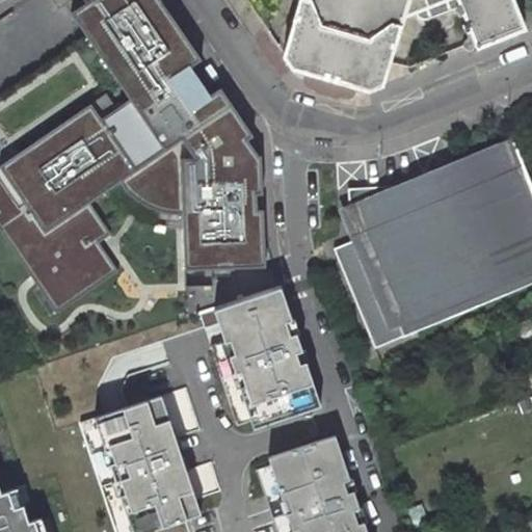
[(253,136),(220,87),(208,97),(203,89),(214,82),(205,68),(193,75),(189,69),(202,60),(160,0),(88,0),(87,1),(71,12),(85,34),(130,99),(115,109),(105,94),(9,159),(0,165),(0,230),(56,312),(117,270),(98,241),(109,234),(88,204),(120,182),(126,178),(134,187),(142,193),(135,198),(147,207),(158,211),(182,214),(184,270),(266,267),(261,156),(259,156),(259,148),(251,137),(253,136)]
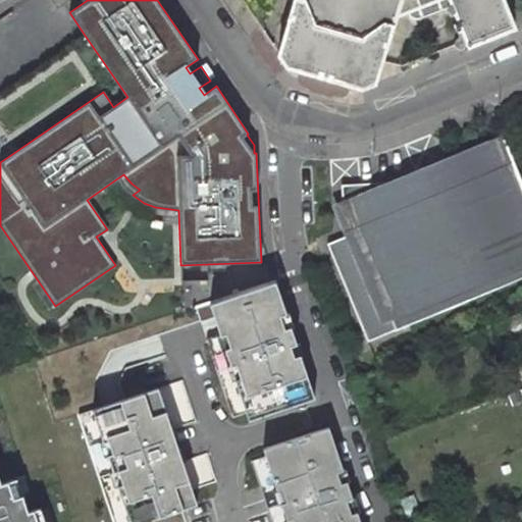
[(70,0),(50,0),(57,10),(70,0)]
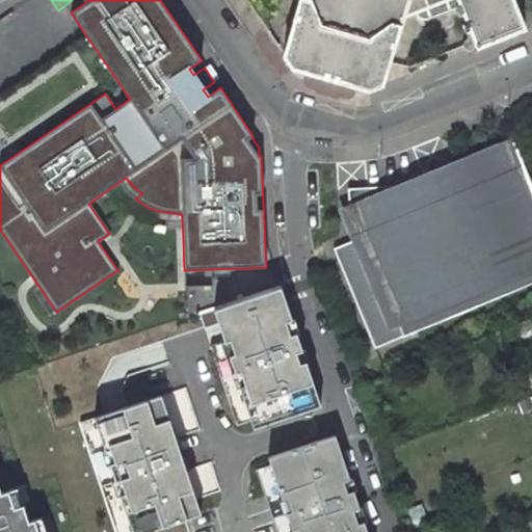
[(304,0),(286,56),(295,70),(309,74),(307,80),(308,83),(313,87),(316,87),(316,90),(341,97),(341,94),(343,96),(347,97),(351,96),(354,92),(356,86),(370,90),(386,84),(405,16),(446,0),(463,0),(529,29),(516,0),(304,0)]
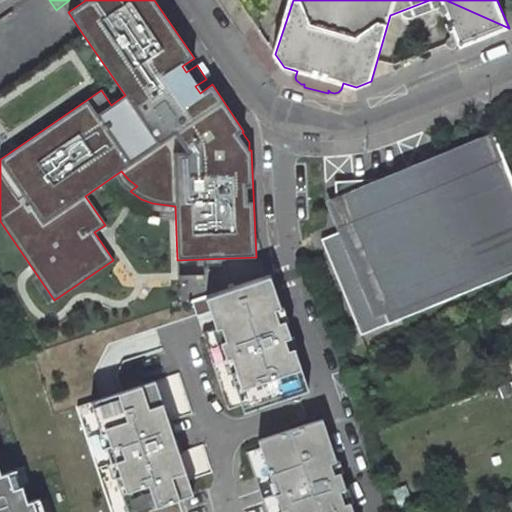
[(125,95),(82,33),(0,91),(0,139),(9,153),(101,90),(111,105),(125,95)]
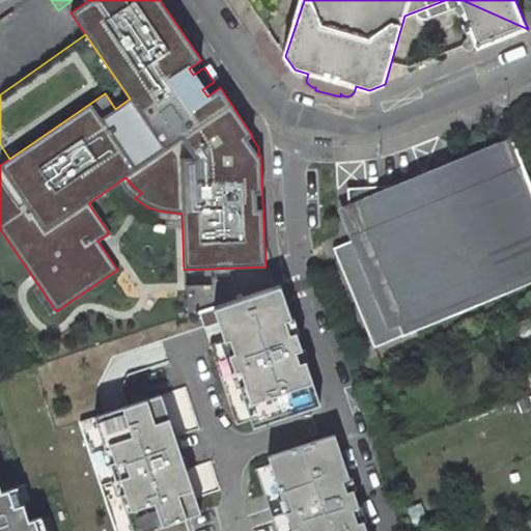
[(348,195),(352,240),(334,248),(374,346),(530,282),(530,182),(513,140),(411,183),(365,186),(365,194),(348,195)]
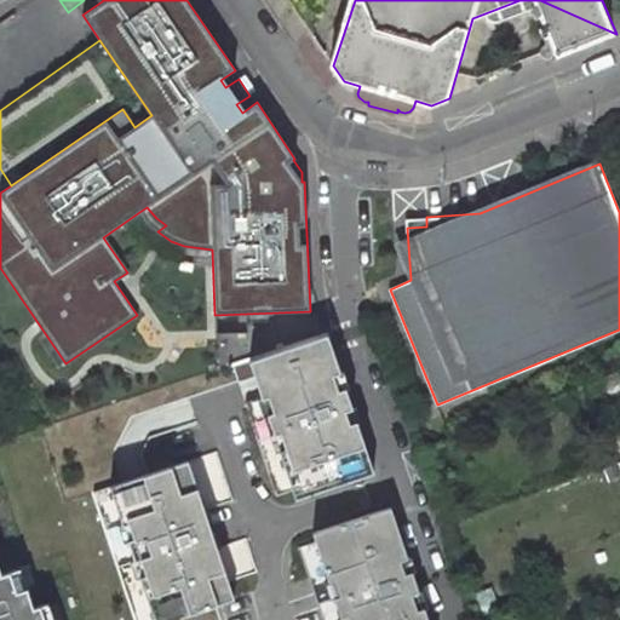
[(372,472),(327,336),(234,366),(279,503),(372,472)]
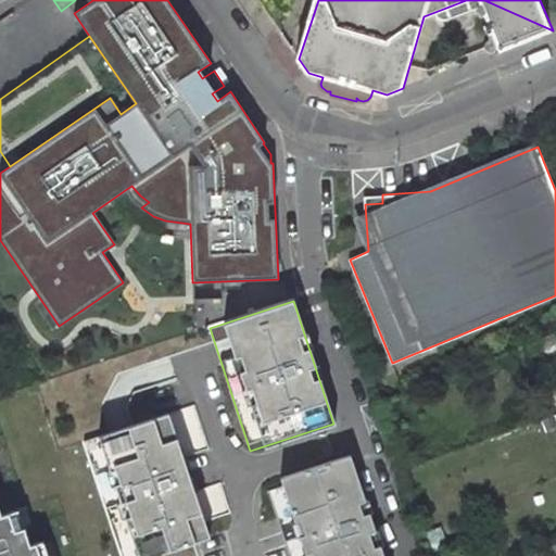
[(542,369),(555,363),(555,330),(531,341),(542,369)]
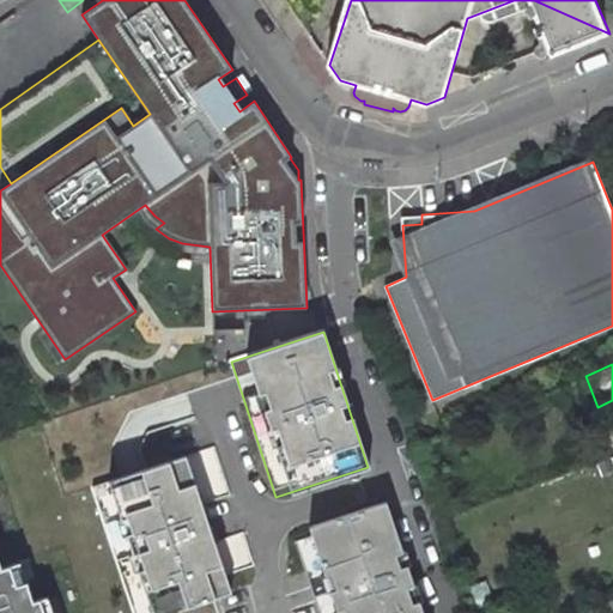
[(612,457),(612,428),(601,432),(611,459),(612,457)]
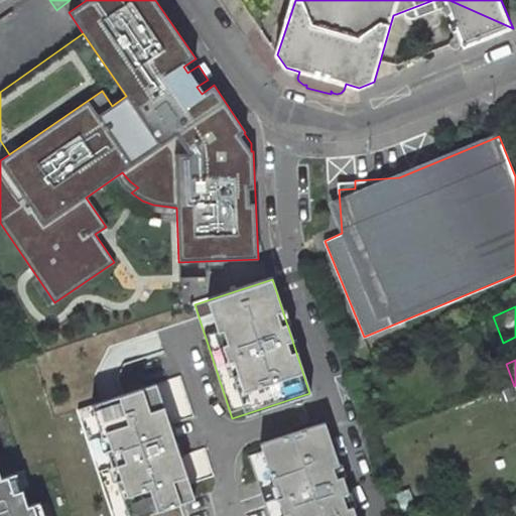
[(139,515),(195,498),(156,384),(77,409),(112,515),(139,515)]
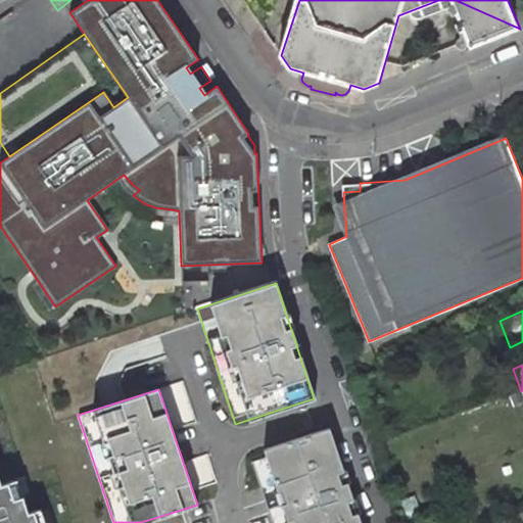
[(361,522),(358,512),(351,514),(347,502),(352,500),(347,481),(341,483),(337,473),(343,471),(329,428),(264,449),(266,457),(251,462),(272,522),(361,522)]
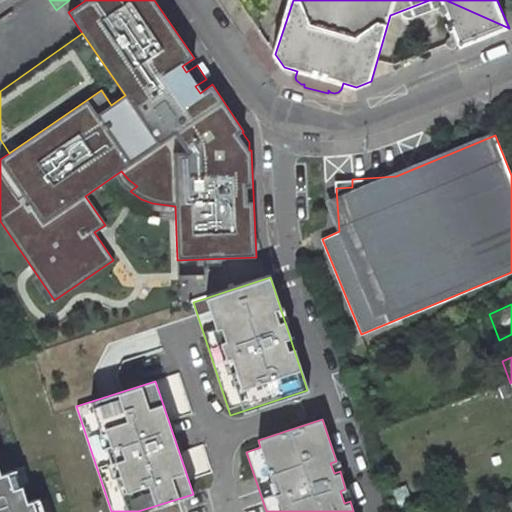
[(22,486),(17,469),(8,472),(14,489),(22,486)]
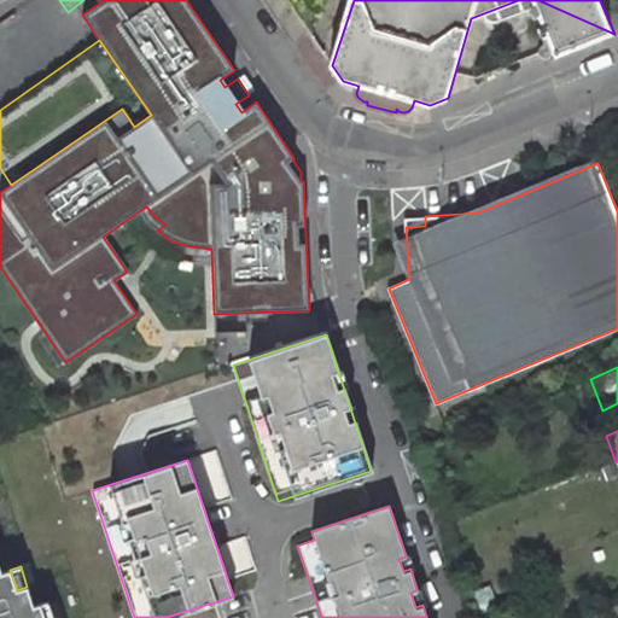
[(17,590),(10,570),(1,573),(0,569),(0,617),(45,617),(40,604),(34,606),(27,587),(17,590)]
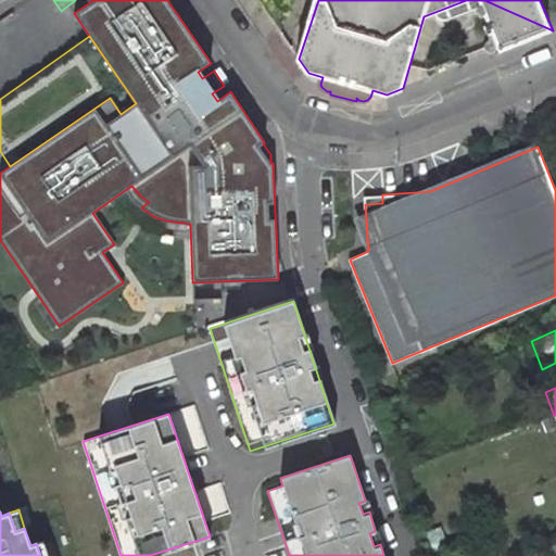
[(47,555),(42,541),(36,543),(40,555),(47,555)]
